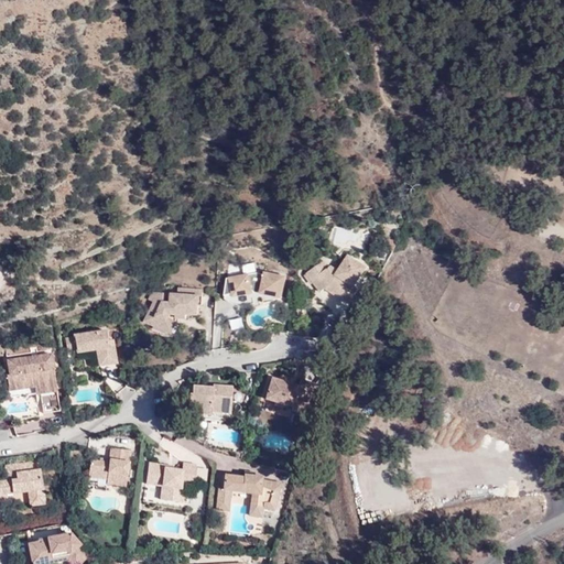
[(320,281),(325,288),(348,303),(358,288),(354,284),(365,266),(348,255),(338,270),(331,266),(328,267),(323,260),(306,273),(315,284),(320,281)]
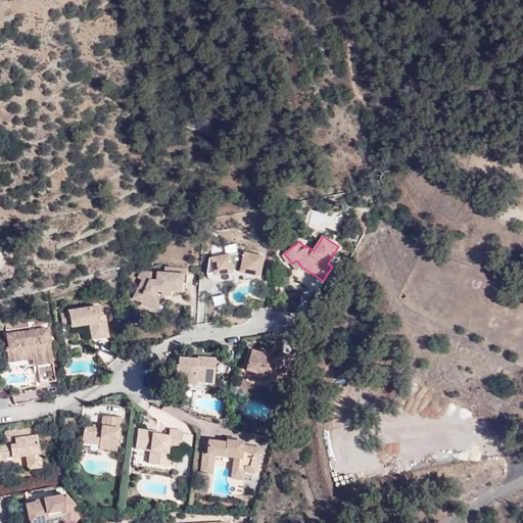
[(242,269),(263,273),(266,255),(246,251),(245,253),(238,252),(211,256),(209,274),(217,272),(235,269),(242,269)]
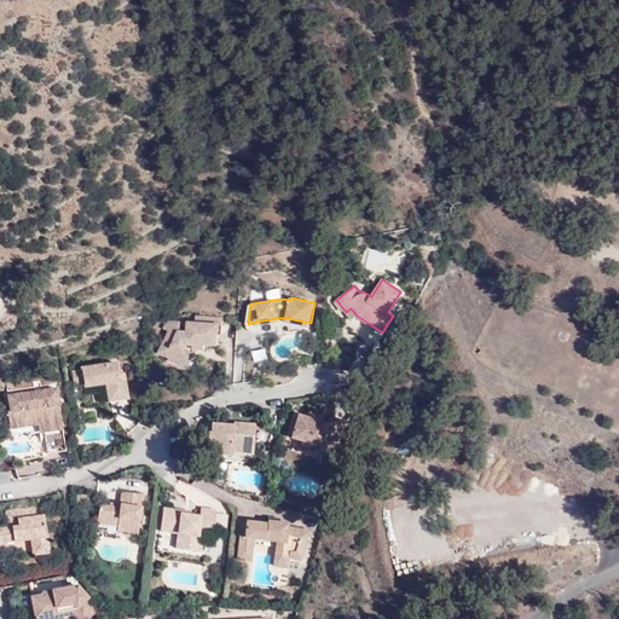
[(352,320),(357,316),(351,308),(346,312),(352,320)]
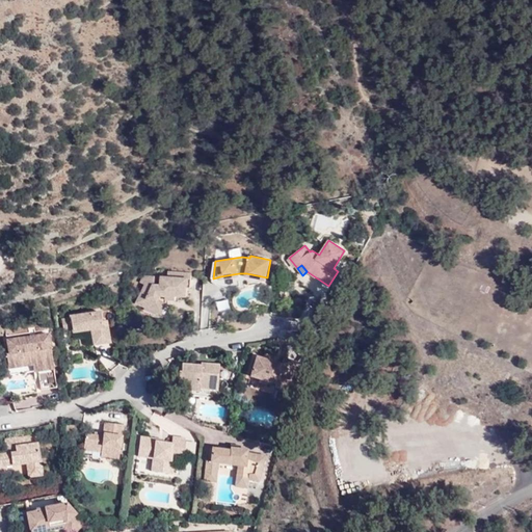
[(189,289),(189,283),(142,292),(140,296),(148,299),(144,308),(156,311),(160,299),(165,299),(166,301),(175,301),(175,298),(185,298),(186,289),(189,289)]
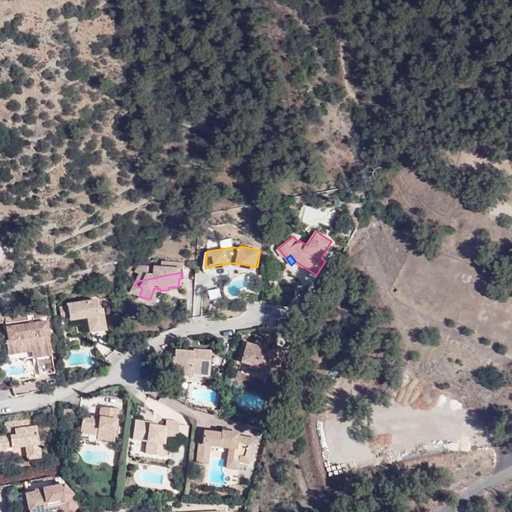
[(142,288),(135,285),(131,296),(155,304),(160,292),(160,290),(159,288),(154,288),(150,299),(139,296),(142,288)]
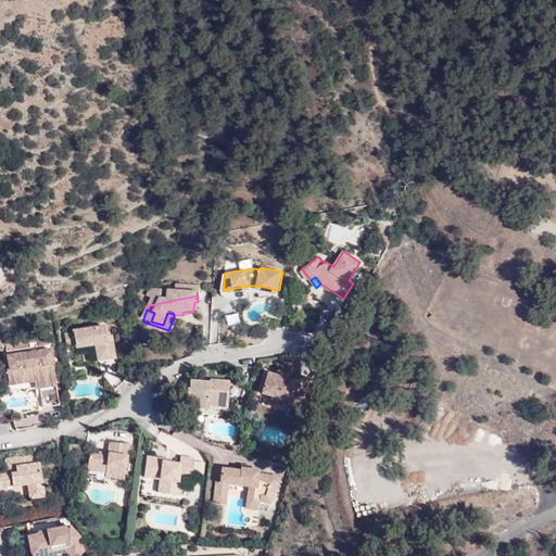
[(106,341),(105,333),(104,324),(73,329),(73,331),(64,332),(65,345),(75,344),(75,346),(95,342),(97,358),(114,356),(112,340),(106,341)]
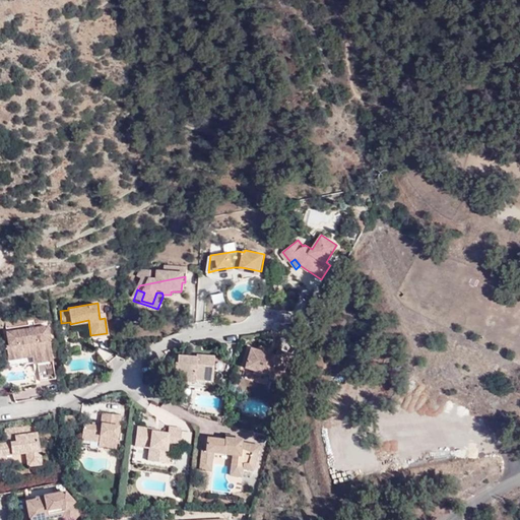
[(55,378),(47,326),(7,332),(9,345),(6,345),(9,365),(38,362),(40,381),(55,378)]
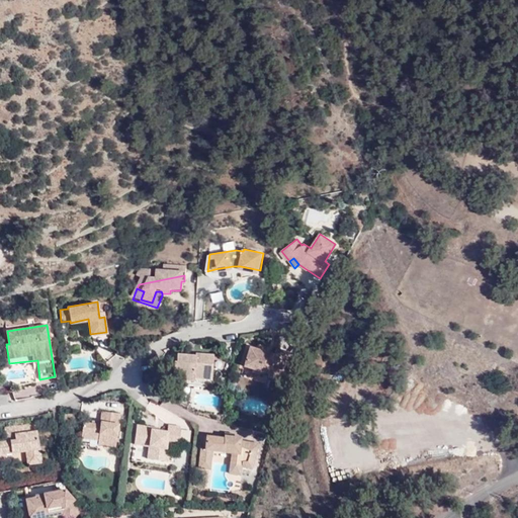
[(267,377),(278,380),(287,352),(276,349),(274,355),(249,347),(243,366),(268,373),(267,377)]
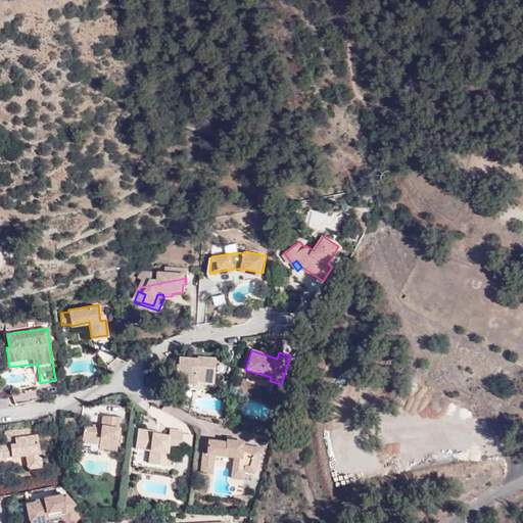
[(179,382),(195,384),(195,381),(214,383),(216,358),(197,355),(197,358),(197,361),(192,362),(193,358),(178,357),(178,365),(175,365),(174,377),(179,382)]
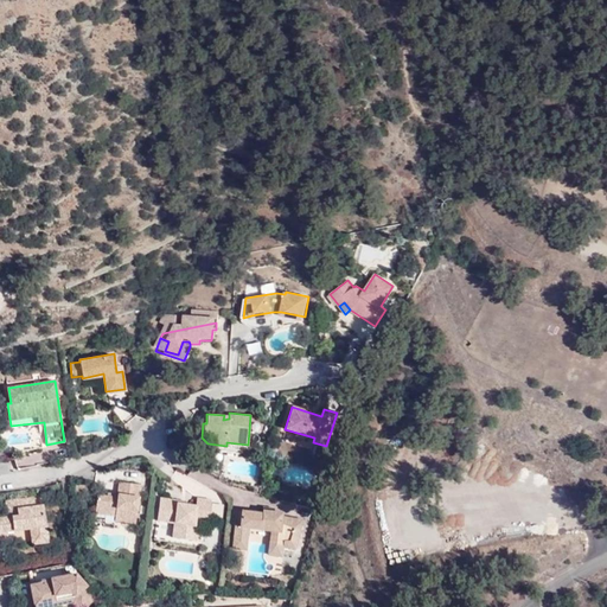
[(227,452),(227,446),(208,443),(202,438),(203,423),(206,423),(206,414),(199,414),(197,439),(205,446),(215,451),(227,452)]
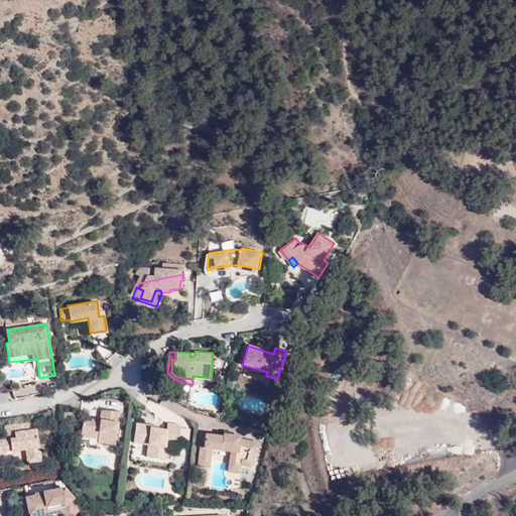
[(76,419),(77,412),(62,408),(62,417),(76,419)]
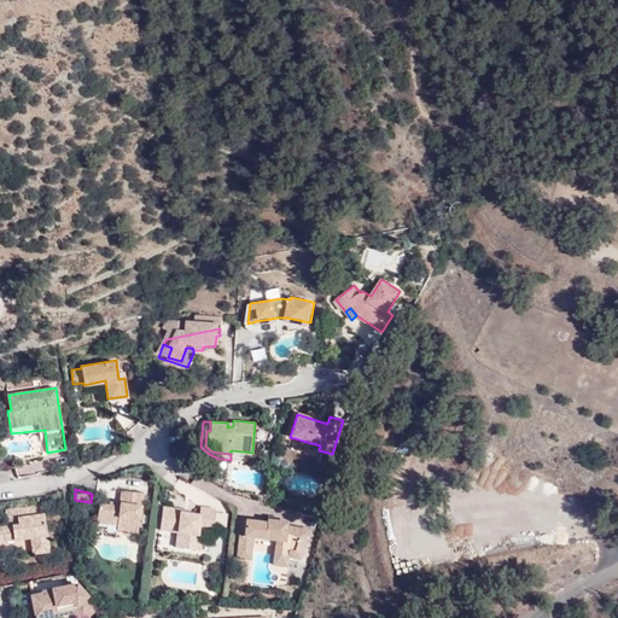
[(118,523),(118,529),(139,531),(144,493),(122,489),(121,501),(121,505),(110,503),(100,503),(98,520),(99,520),(118,523)]
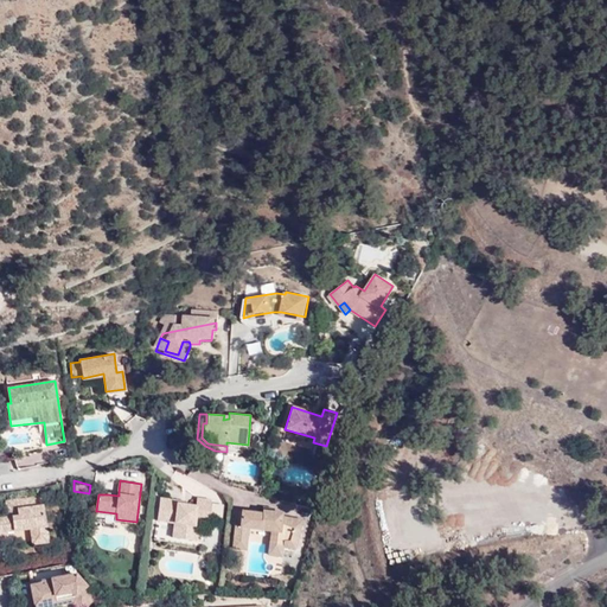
[(161,510),(158,509),(157,519),(173,522),(171,537),(196,541),(197,525),(193,525),(195,515),(209,517),(211,500),(197,494),(196,504),(186,502),(177,500),(164,498),(161,510)]
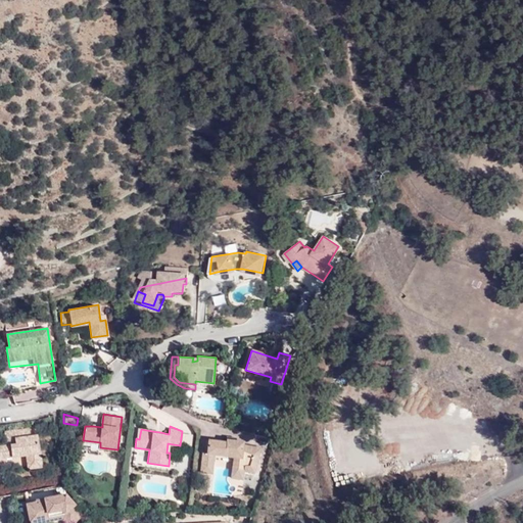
[(6,446),(0,446),(0,458),(26,456),(28,468),(41,467),(37,436),(31,437),(30,429),(5,432),(5,441),(9,441),(10,446),(6,446)]
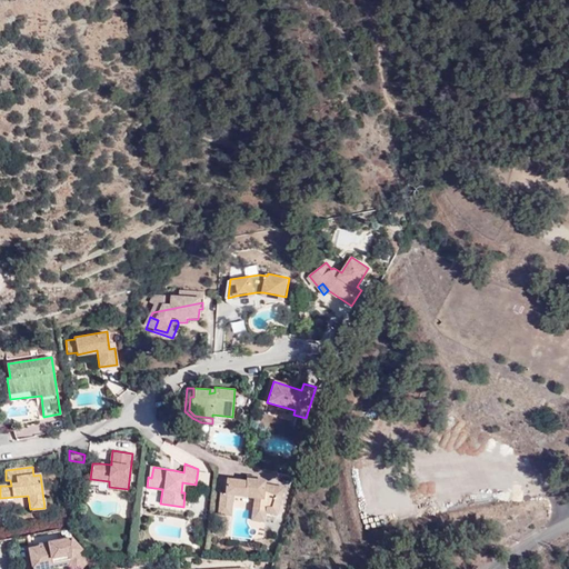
[(256,479),(245,477),(245,480),(226,478),(223,491),(219,490),(216,511),(228,513),(230,493),(253,497),(251,510),(257,511),(255,519),(261,520),(262,512),(275,513),(282,487),(262,483),(262,480),(256,479)]
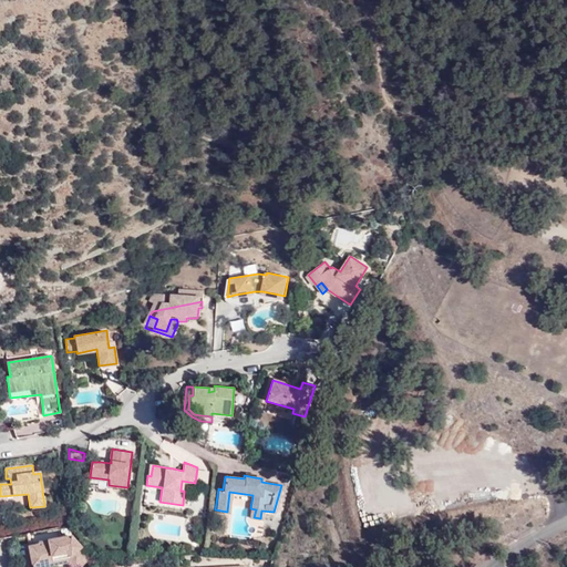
[(107,488),(109,485),(109,480),(91,477),(90,486),(107,488)]
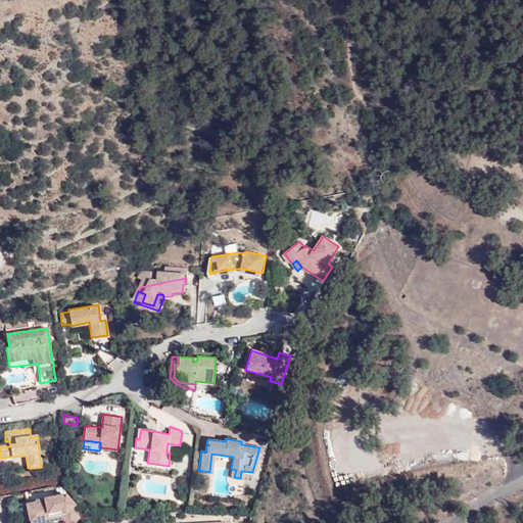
[(61,509),(72,521),(78,516),(77,508),(64,493),(34,500),(35,502),(25,504),(29,522),(34,522),(48,520),(47,512),(61,509)]
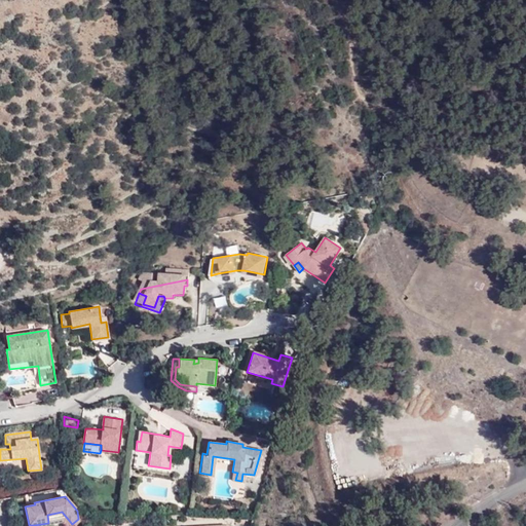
[(67,525),(70,525),(72,524),(62,512),(47,515),(48,523),(63,520),(67,525)]
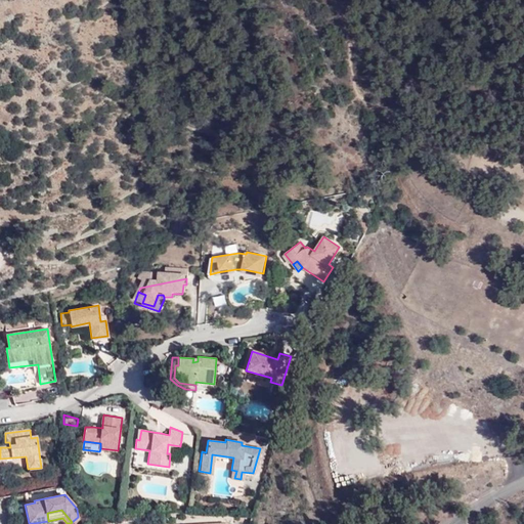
All buildings are outlined.
